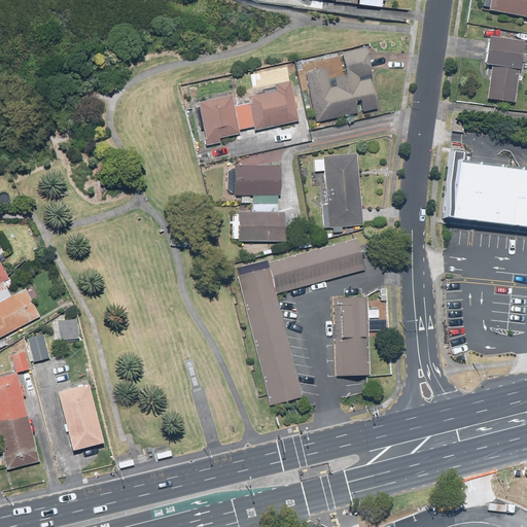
[(526,0),(483,0),(483,7),(489,8),(489,12),(526,18),(525,21),(526,20),(526,0)]
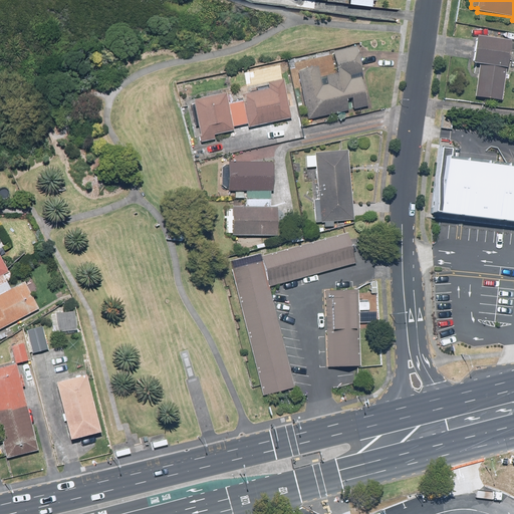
[(509,41),(475,36),(471,62),(479,63),(474,97),(500,101),(509,41)]
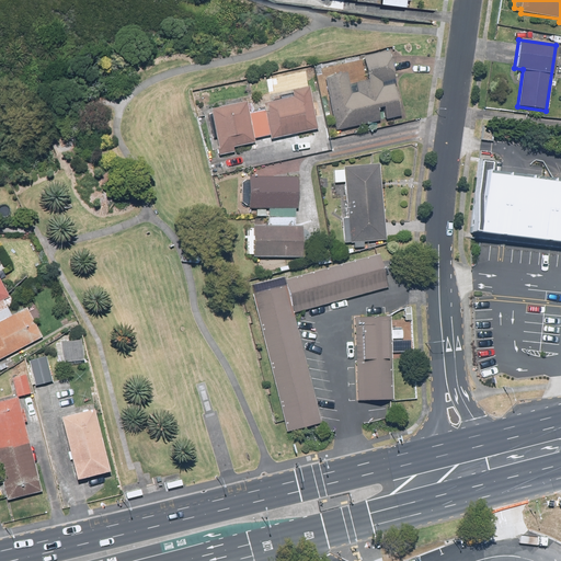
[(400,116),(389,52),(363,56),(368,90),(350,93),(346,72),(324,77),(334,128),(400,116)]
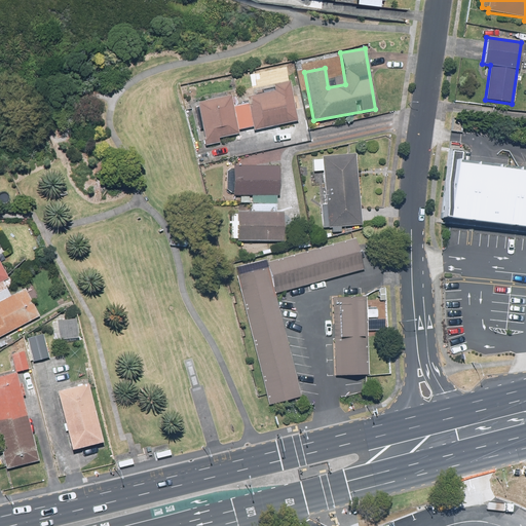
[(229,95),(196,102),(207,145),(220,142),(219,138),(239,134),(238,130),(252,127),(253,132),(296,121),(288,82),(271,86),(272,92),(247,98),(248,104),(232,107),(229,95)]
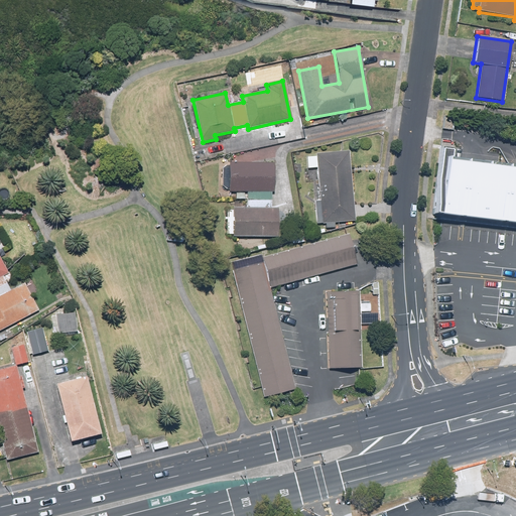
[(350,151),(315,154),(320,225),(355,222),(350,151)]
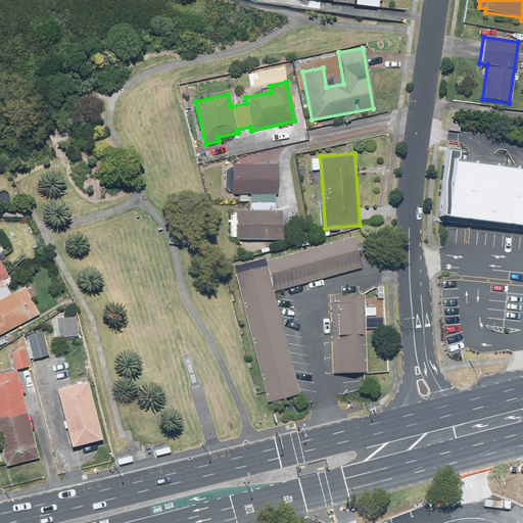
[(278,165),(231,163),(230,193),(240,194),(240,202),(250,202),(250,210),(236,210),(236,218),(231,217),(230,238),(282,241),(283,210),(276,210),(278,165)]
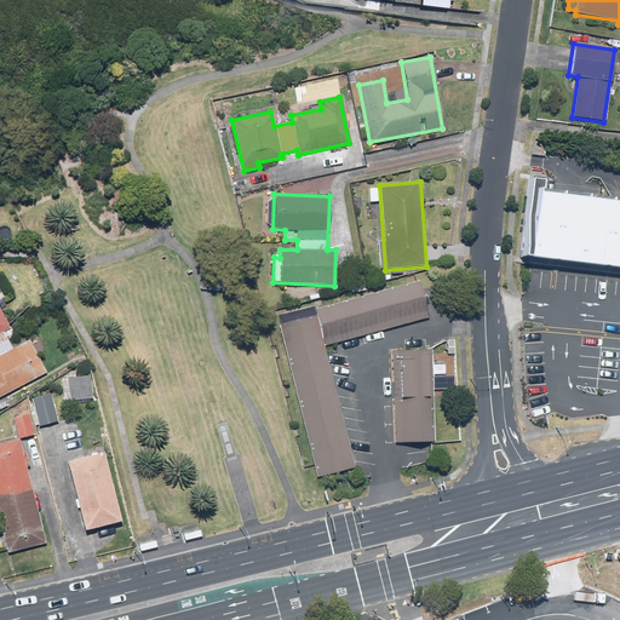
[(619,204),(544,196),(529,259),(619,270),(619,204)]
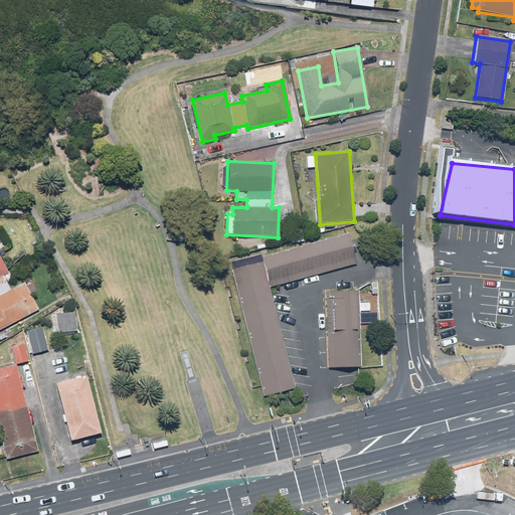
[(354,238),(264,261),(270,286),(360,264),(354,238)]
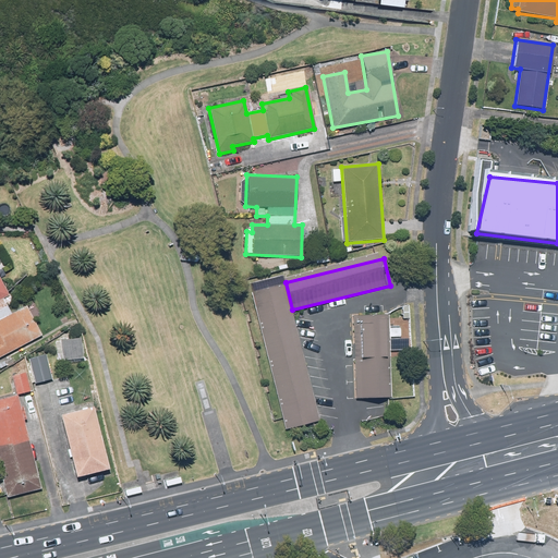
[(0,359),(43,336),(25,305),(11,313),(3,301),(9,298),(0,280),(0,359)]
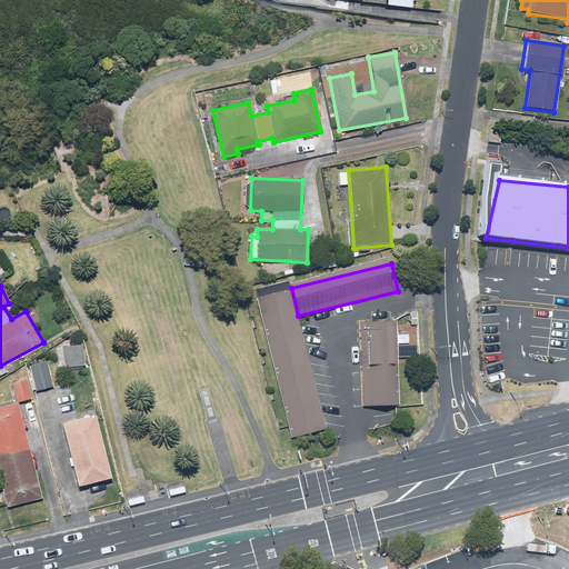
[(328,435),(291,288),(261,296),(298,441),(328,435)]
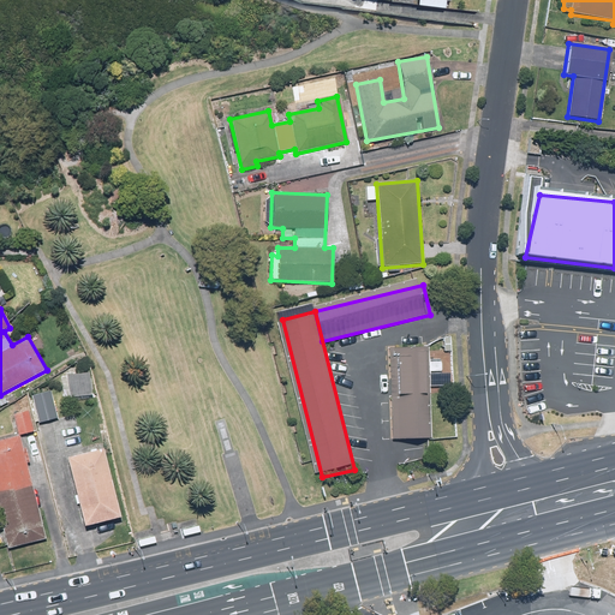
[(427,353),(394,353),(396,451),(429,451),(427,353)]
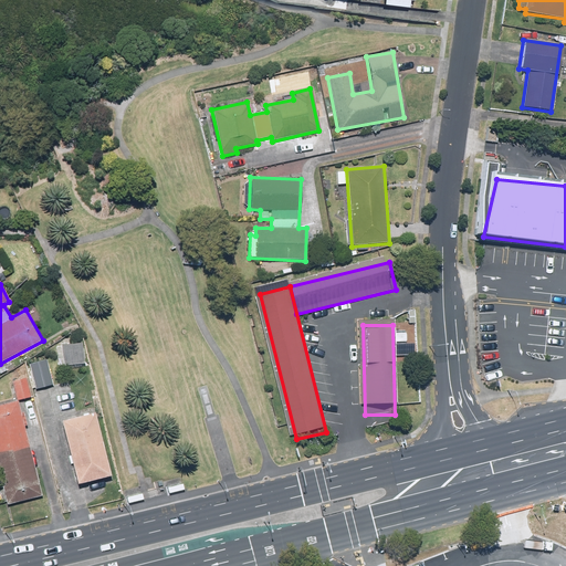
[(83,366),(81,344),(55,345),(58,368),(83,366)]
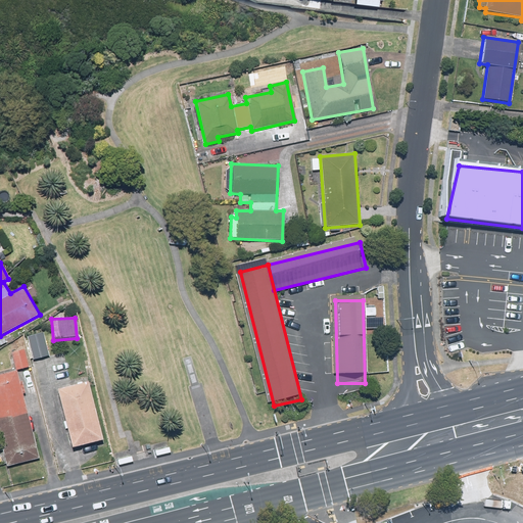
[(43,334),(27,339),(32,359),(48,354),(43,334)]
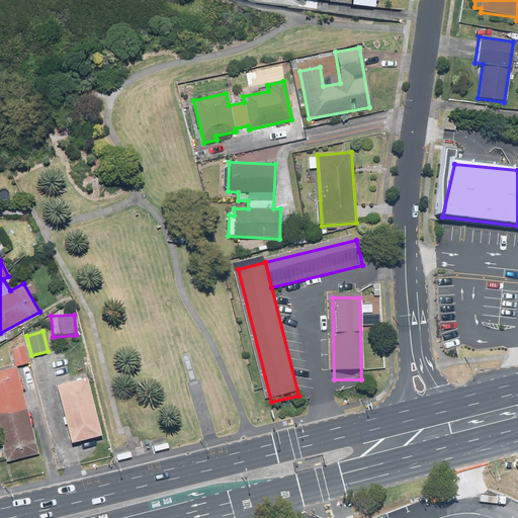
[(23,346),(10,350),(14,367),(28,364),(23,346)]
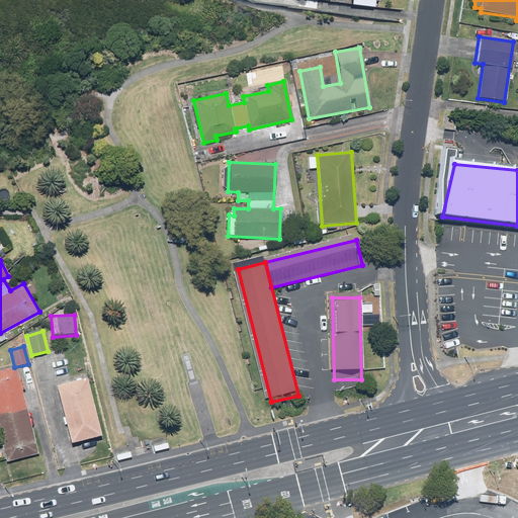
[(16,369),(0,372),(0,439),(6,463),(36,455),(21,393),(26,392),(22,377),(18,378),(16,369)]
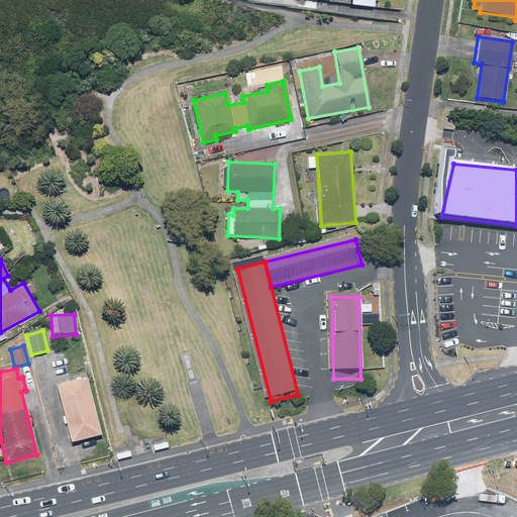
[(87,380),(56,388),(70,443),(101,435),(87,380)]
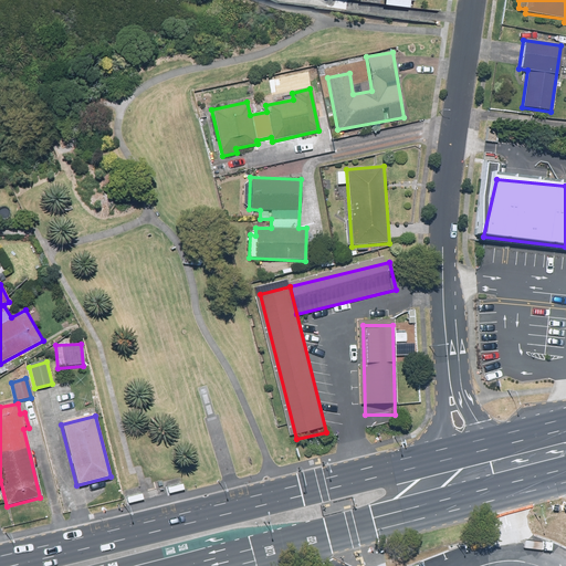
All buildings are outlined.
